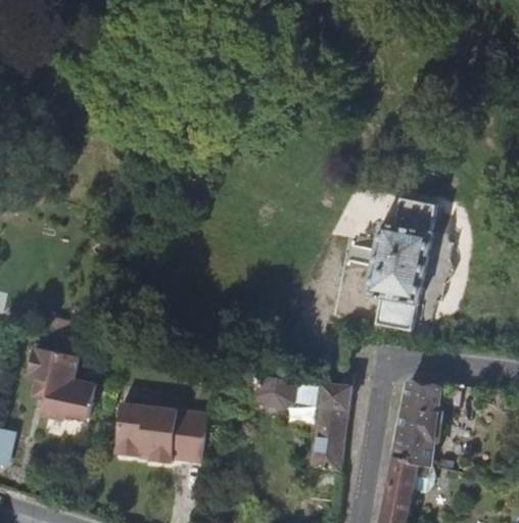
[(436,205),(399,198),(394,225),(380,222),(365,295),(379,298),(374,324),(410,332),(415,306),(418,304),(432,232),(430,232),(436,205)]
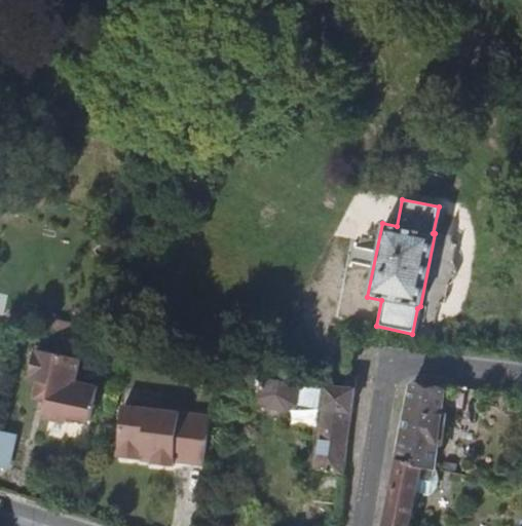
[(84,326),(50,320),(48,337),(82,343),(84,326)]
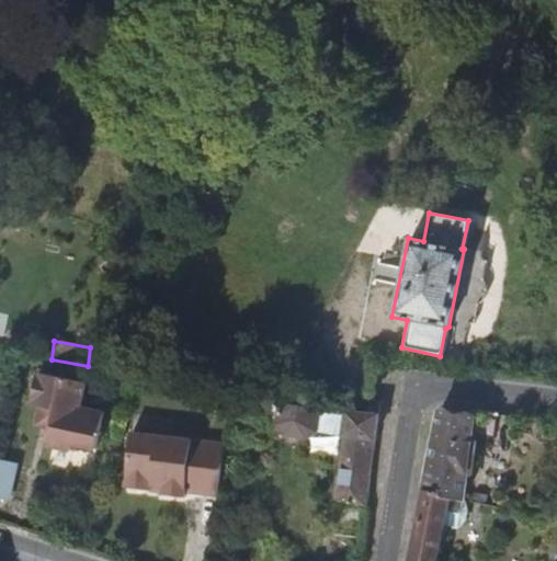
[(82,381),(35,370),(27,404),(35,407),(33,420),(48,423),(47,428),(43,446),(67,451),(69,444),(92,449),(101,411),(77,407),(82,381)]
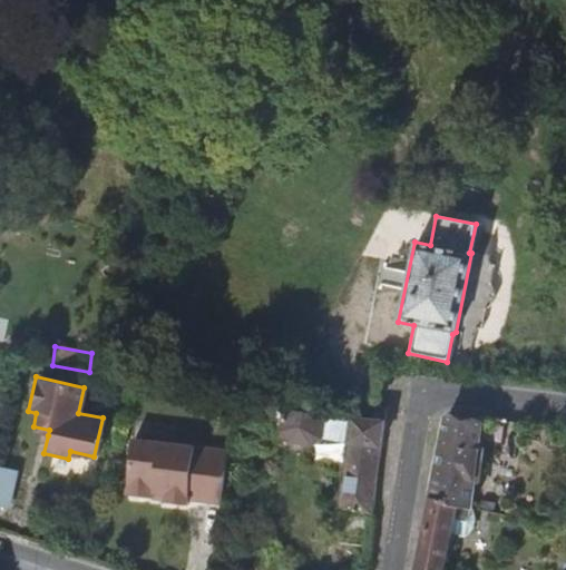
[(273,444),(315,450),(320,419),(279,412),(273,444)]
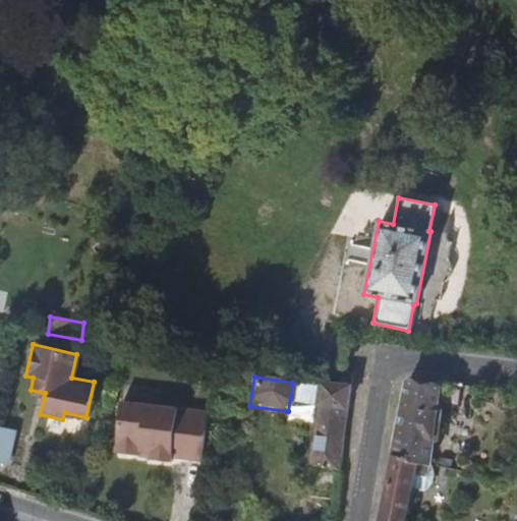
[(307,403),(309,382),(294,379),(292,400),(307,403)]
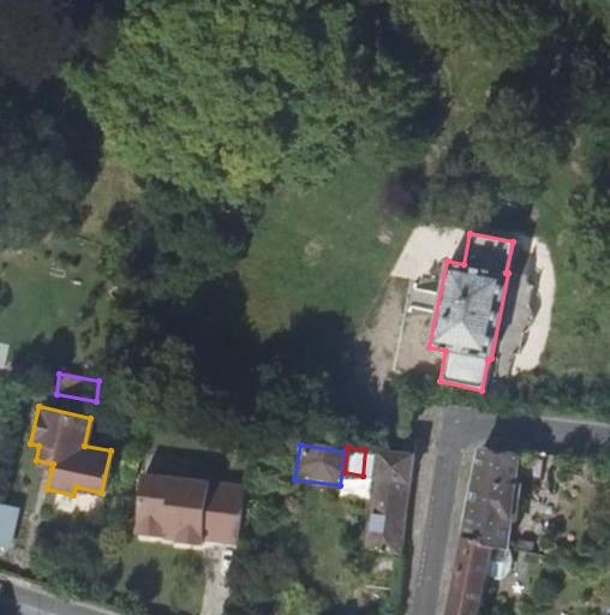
[(459,536),(490,543),(502,547),(515,455),(512,455),(476,449),(459,536)]
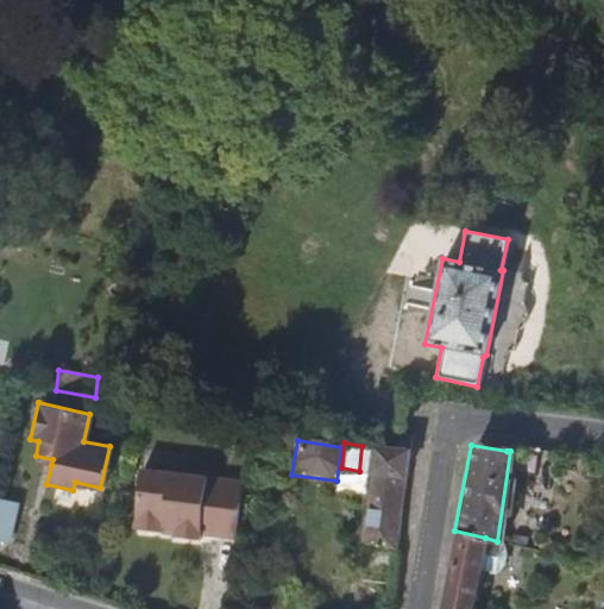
[(362,446),(359,471),(371,473),(363,548),(394,554),(406,454),(362,446)]
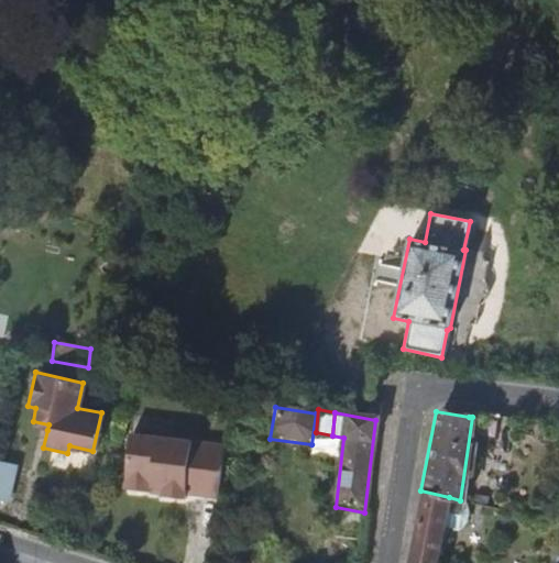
[(222,444),(129,432),(123,481),(129,488),(143,489),(149,485),(161,486),(159,497),(182,500),(182,495),(215,499),(222,444)]
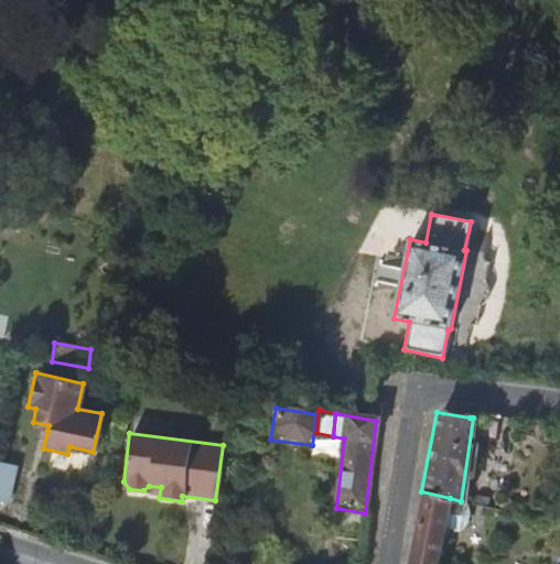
[(407,563),(435,563),(450,498),(421,491),(407,563)]
